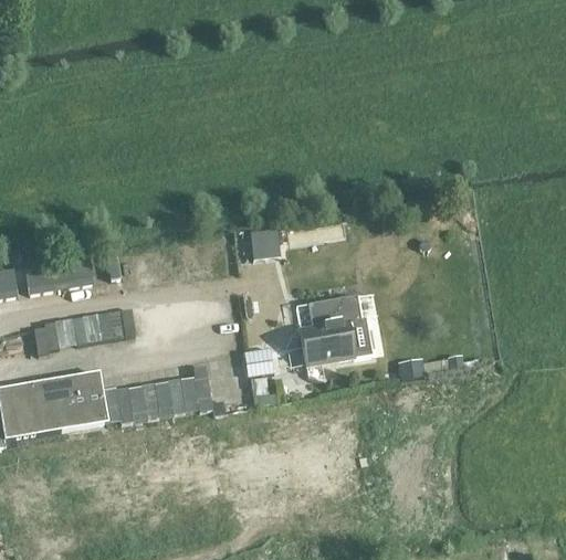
[(249,232),(251,257),(280,254),(276,228),(249,232)]
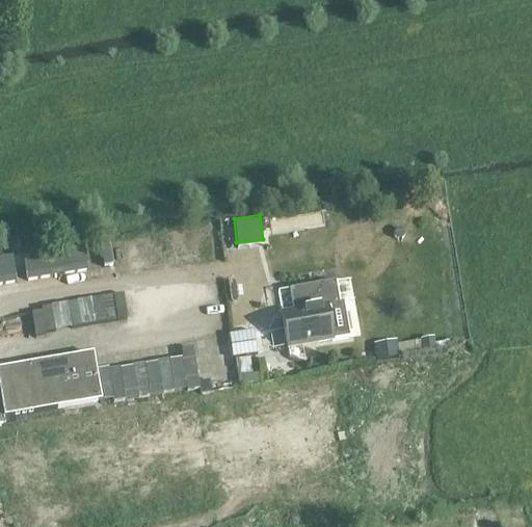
[(84,239),(22,249),(26,274),(88,264),(84,239)]
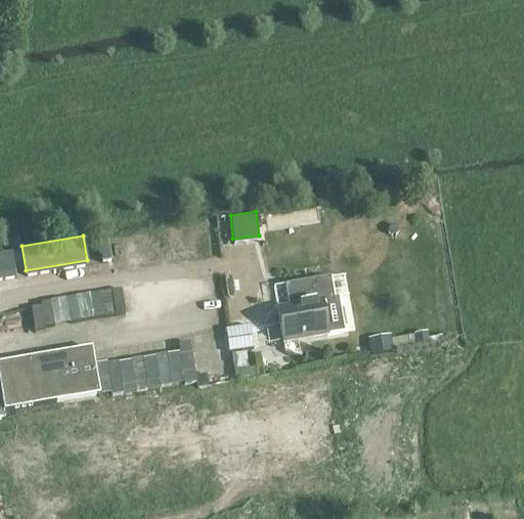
[(11,248),(0,249),(0,273),(15,271),(11,248)]
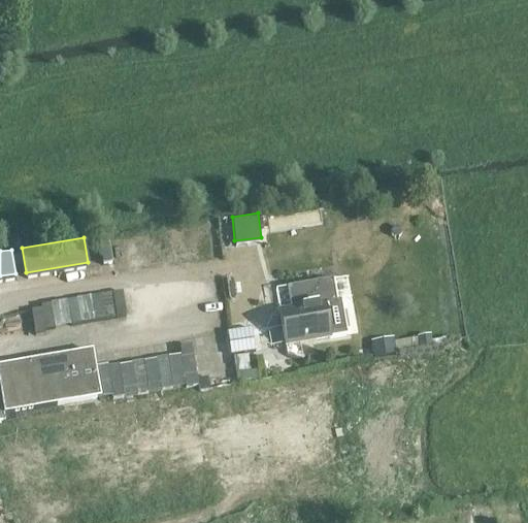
[(124,289),(33,299),(36,323),(127,312),(124,289)]
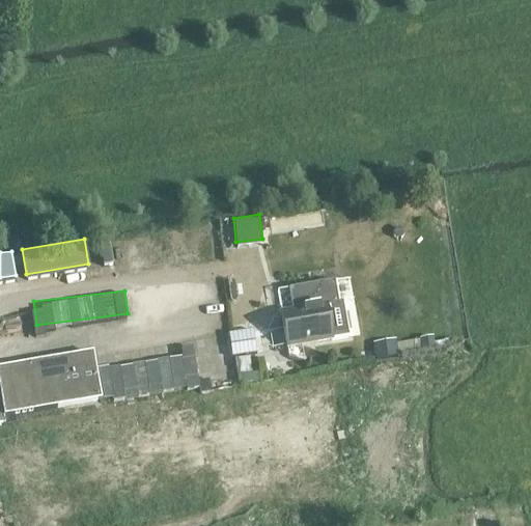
[(281,309),(287,343),(332,335),(326,301),(281,309)]
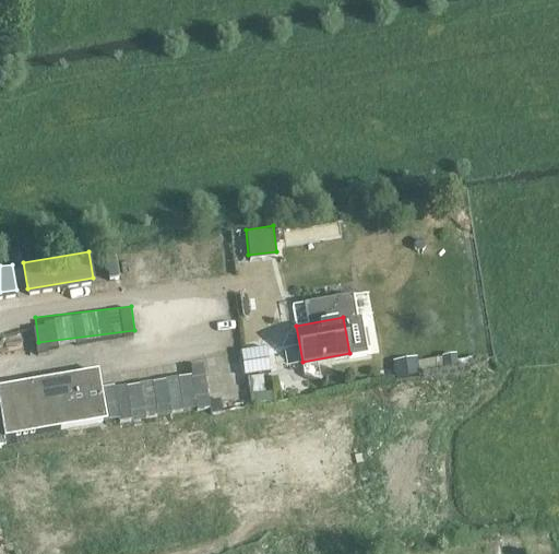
[(265,344),(240,348),(245,372),(270,368),(265,344)]
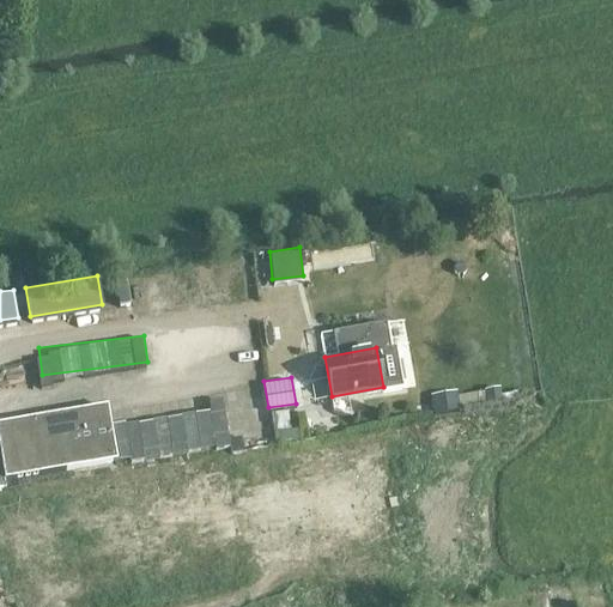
[(484,386),(486,400),(502,398),(499,383),(484,386)]
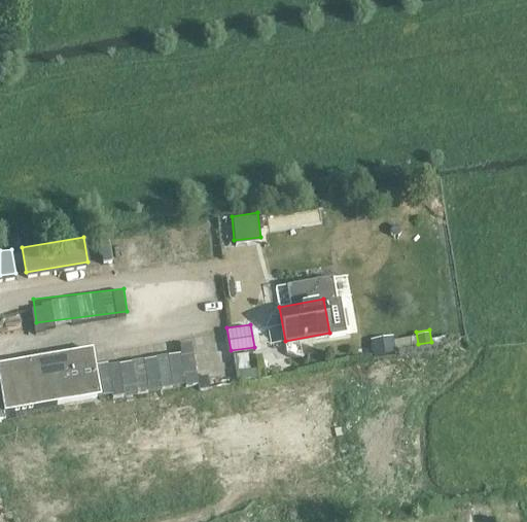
[(210,331),(165,338),(172,379),(217,372),(210,331)]
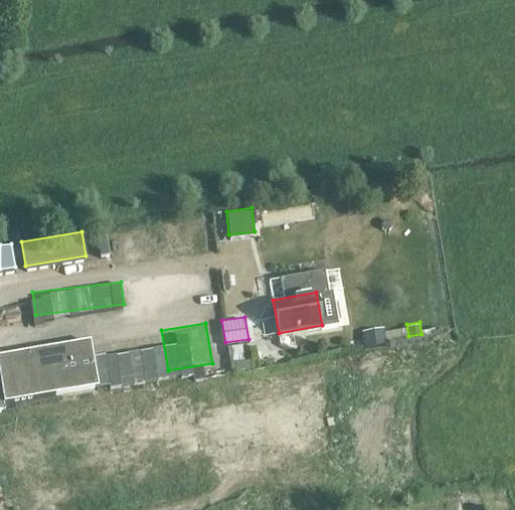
[(363,328),(365,345),(386,342),(383,325),(363,328)]
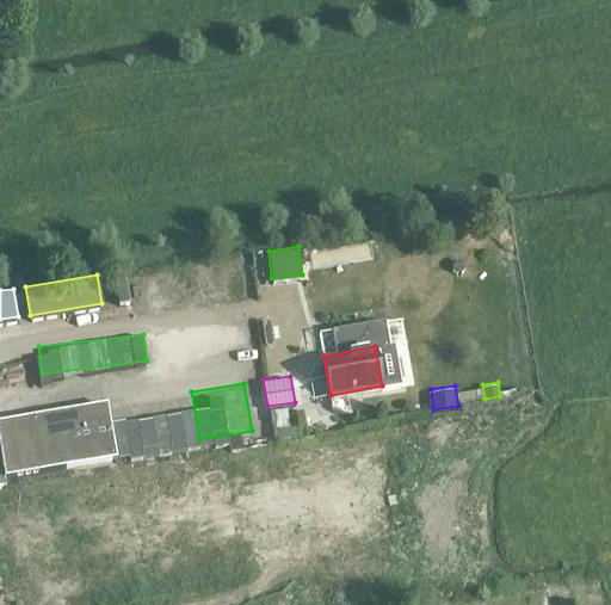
[(0,420),(0,448),(5,474),(115,455),(106,402),(0,420)]
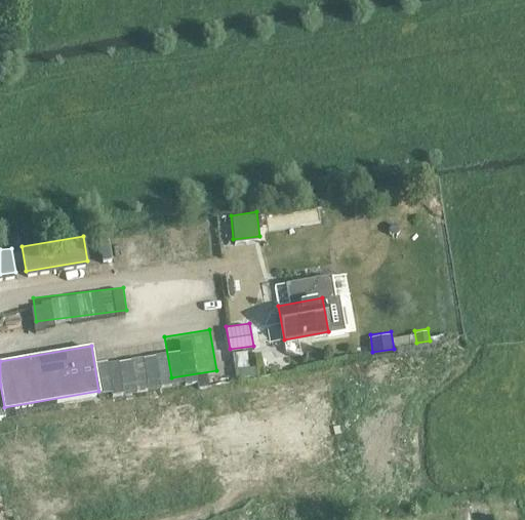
[(247,351),(232,353),(234,368),(248,366),(247,351)]
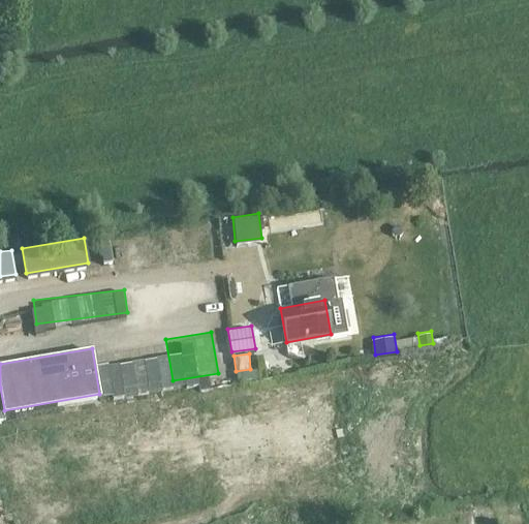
[(70,467),(47,471),(48,479),(54,511),(56,522),(67,520),(80,518),(78,505),(71,474),(70,467)]
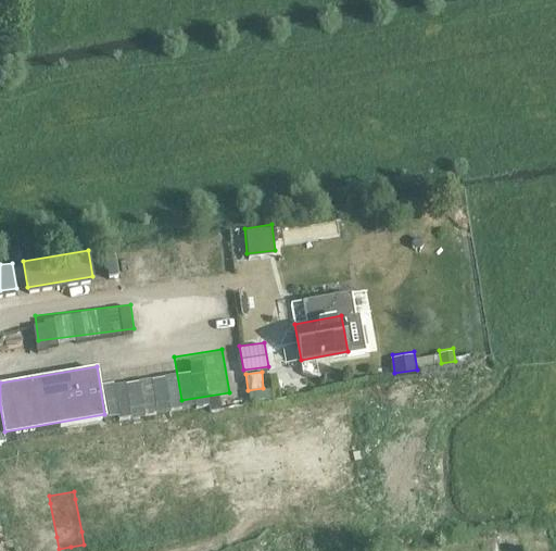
[(521,525),(522,535),(548,531),(547,522),(521,525)]
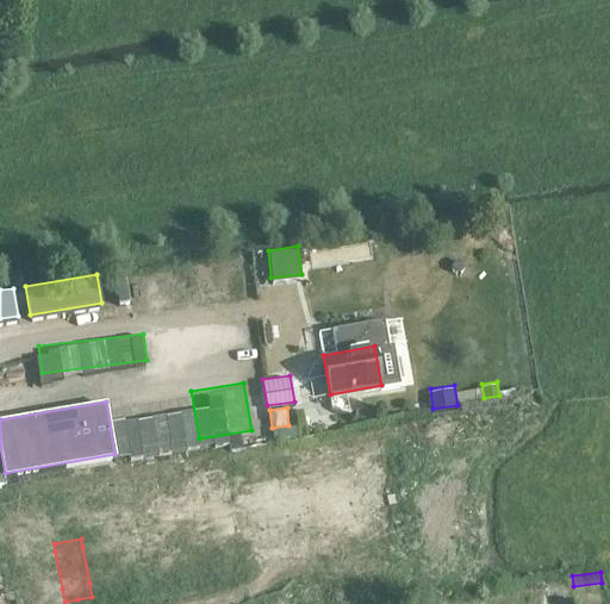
[(531,598),(539,597),(540,603),(571,598),(567,578),(536,583),(529,585),(531,598)]
